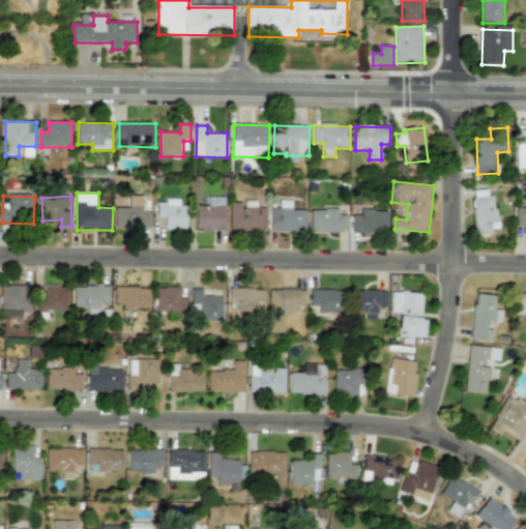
[(144,196),(130,196),(130,208),(117,208),(117,229),(152,230),(153,213),(144,213),(144,196)]
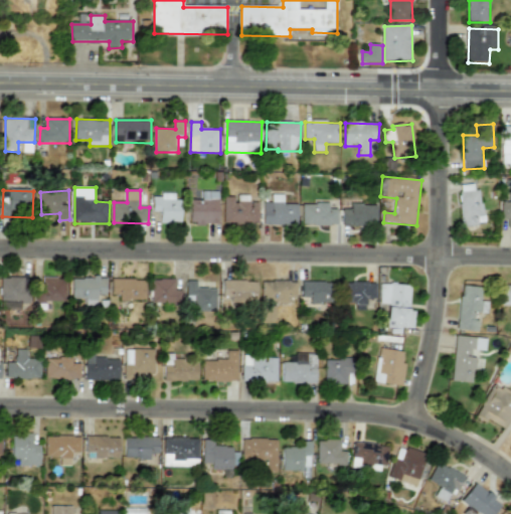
[(463,226),(479,225),(479,217),(484,216),(482,190),(461,191),(463,226)]
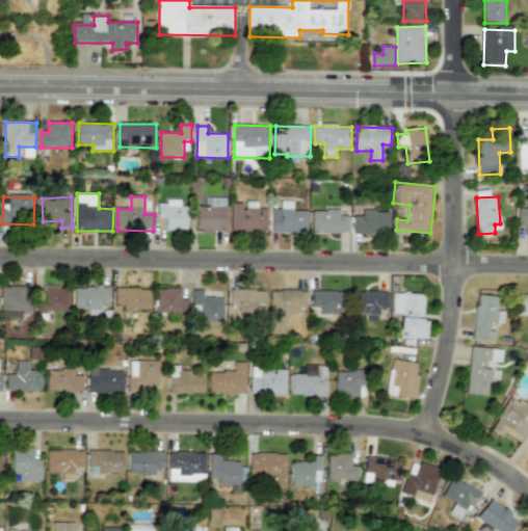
[(198,233),(228,232),(227,197),(210,198),(210,207),(198,207),(198,233)]
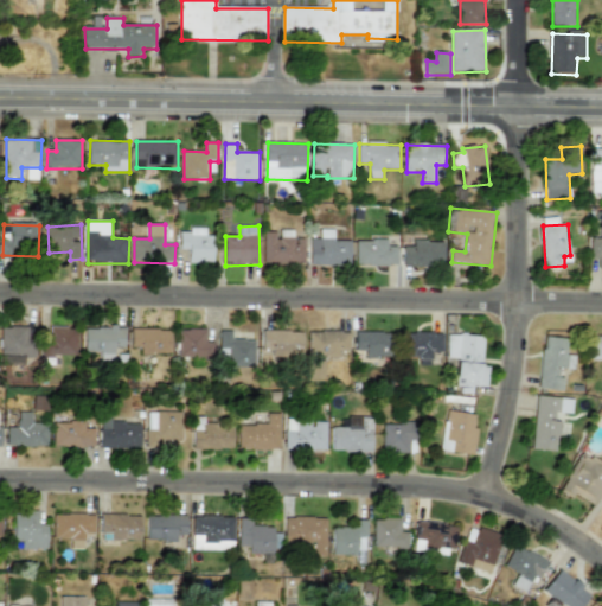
[(181,233),(181,250),(190,250),(191,263),(216,263),(215,235),(207,235),(207,228),(192,228),(192,233),(181,233)]
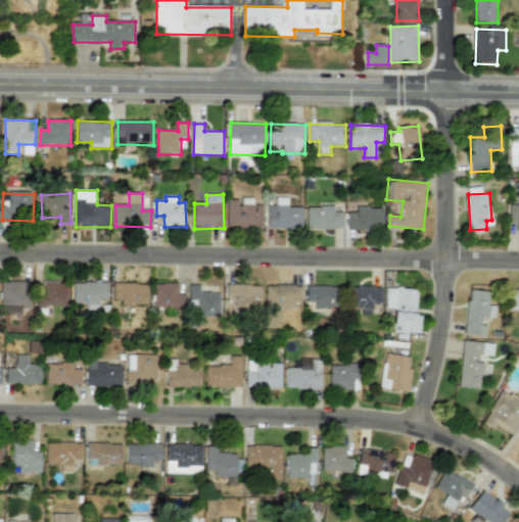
[(270,205),(269,229),(303,230),(303,207),(289,207),(290,198),(278,197),(278,205),(270,205)]
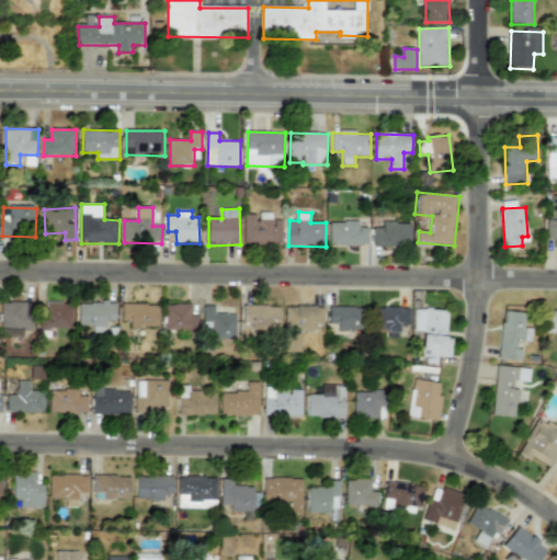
[(283,243),(283,219),(273,219),(273,213),(260,213),(260,215),(246,215),(246,243),(283,243)]
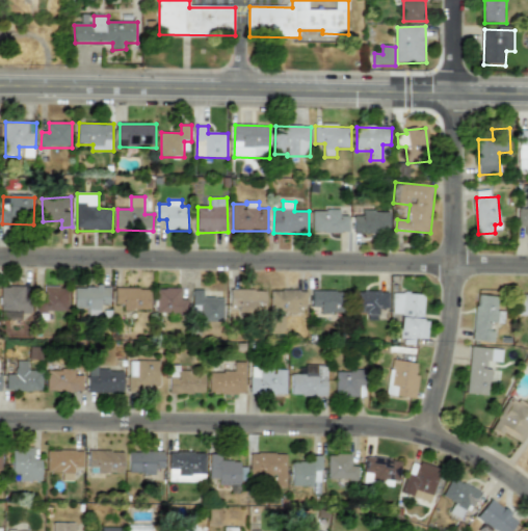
[(520,228),(526,227),(526,235),(527,235),(527,206),(519,207),(520,228)]
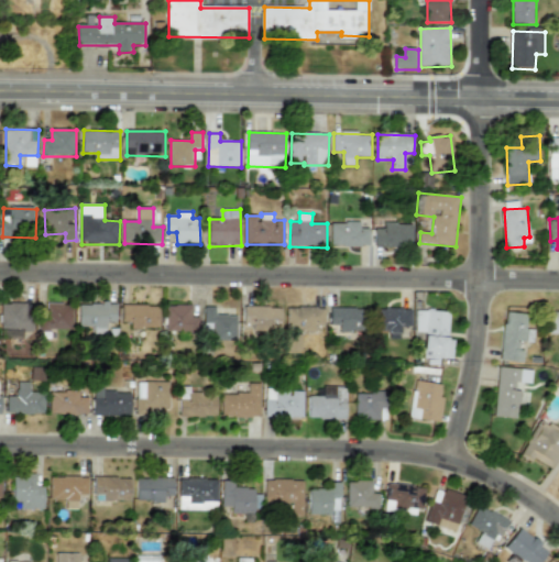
[(332,246),(370,246),(371,229),(362,229),(362,223),(332,222),(332,246)]
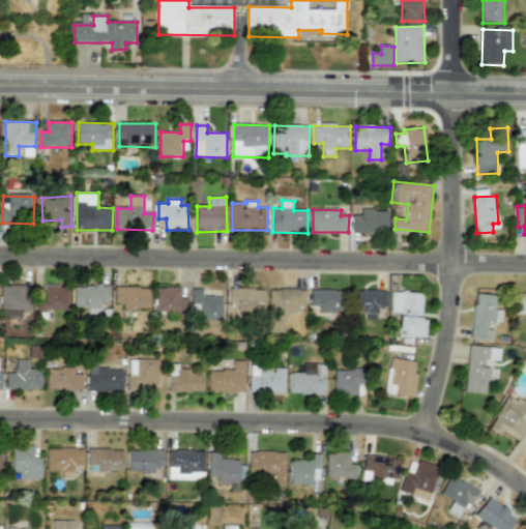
[(389,211),(362,211),(362,215),(354,215),(353,234),(388,235),(389,211)]
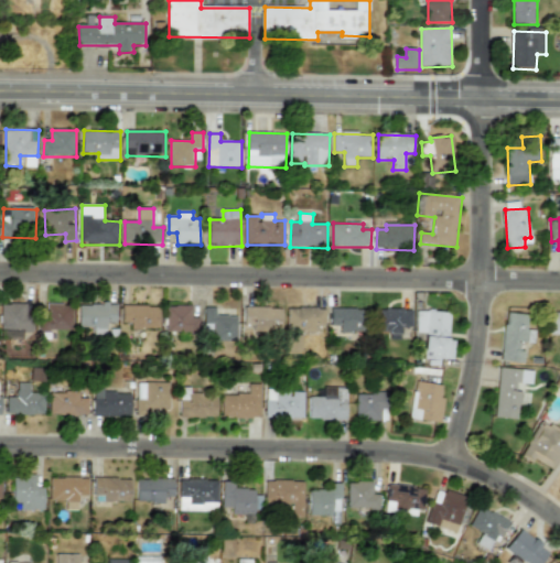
[(2,331),(33,332),(34,304),(3,304),(2,331)]
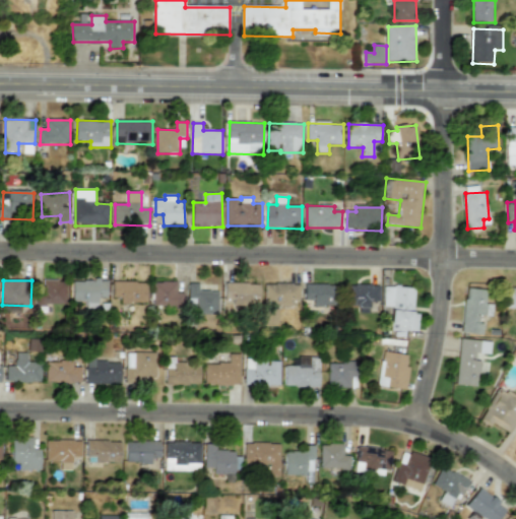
[(40,305),(67,306),(68,280),(40,280),(40,305)]
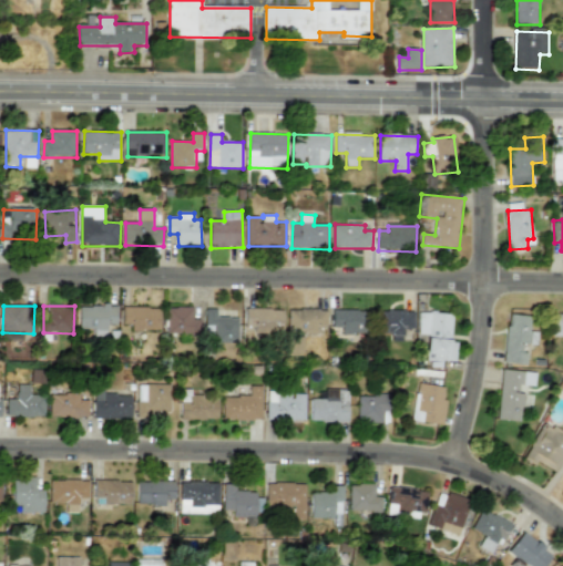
[(81,329),(96,329),(96,337),(109,337),(109,325),(119,325),(119,307),(81,306),(81,329)]
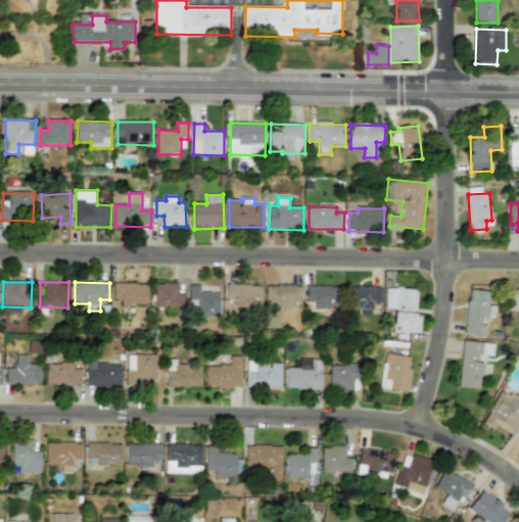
[(149,304),(149,284),(114,283),(114,299),(124,299),(124,311),(133,311),(133,304),(149,304)]
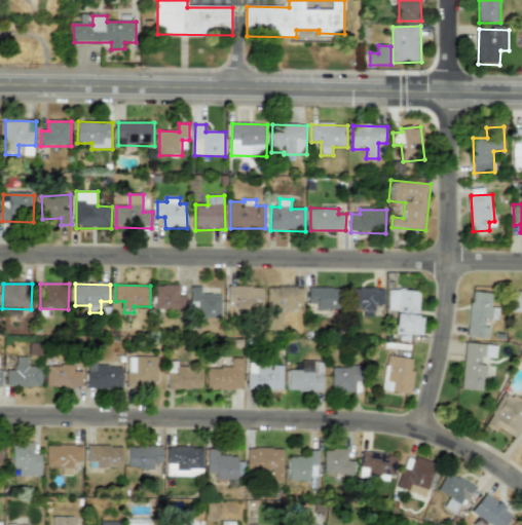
[(181,286),(156,286),(156,311),(187,312),(187,297),(181,297),(181,286)]
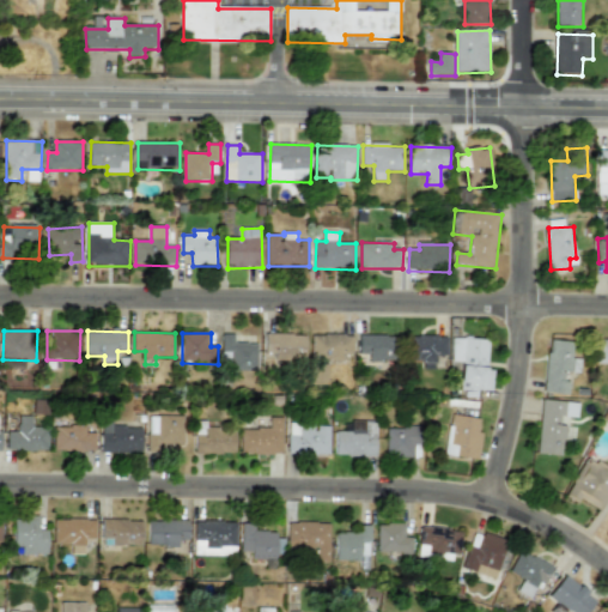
[(224,359),(233,359),(233,370),(259,371),(260,344),(236,344),(236,334),(224,334),(224,359)]
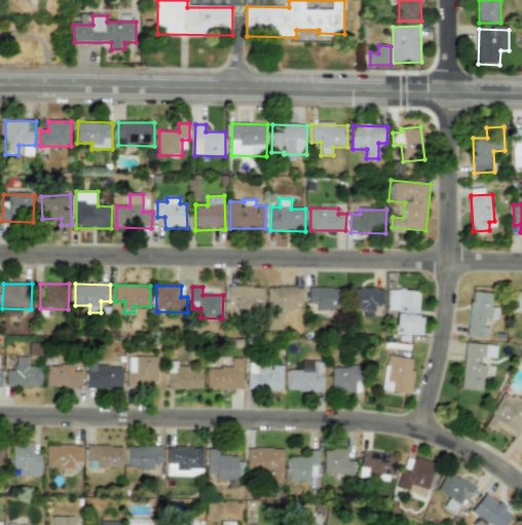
[(264,288),(229,287),(229,303),(237,303),(237,309),(264,309),(264,288)]
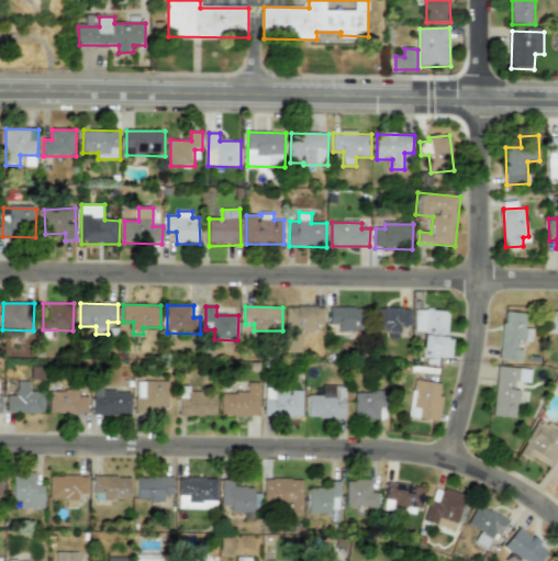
[(288,307),(288,331),(316,329),(316,325),(326,325),(325,307),(288,307)]
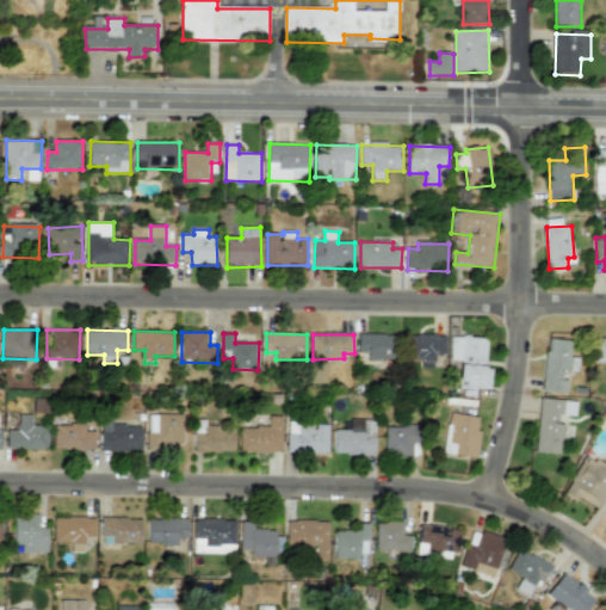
[(359,355),(370,355),(369,361),(394,362),(395,336),(360,334),(359,355)]
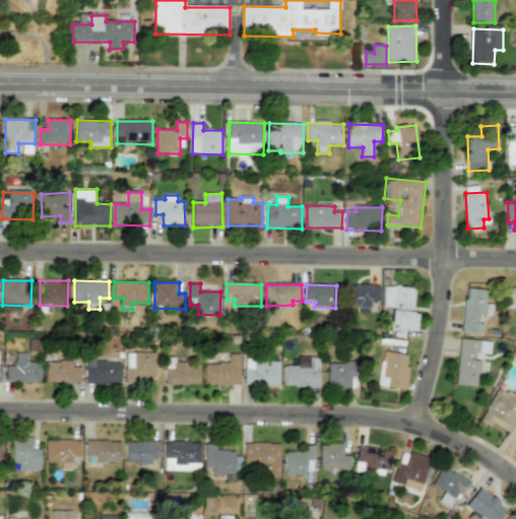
[(381,303),(381,286),(348,285),(347,306),(361,306),(361,313),(372,314),(372,303),(381,303)]
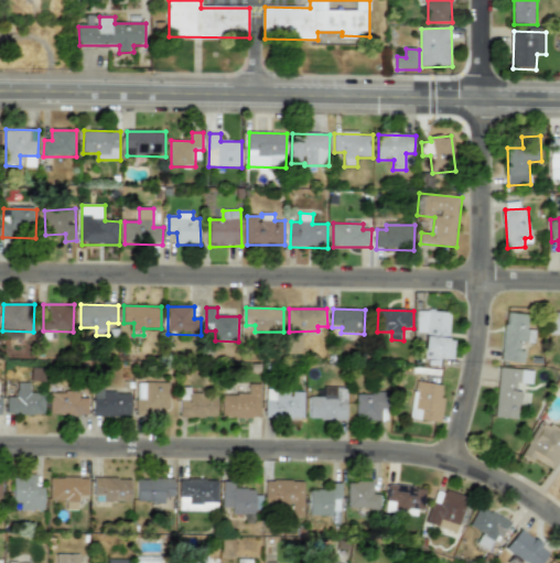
[(452,313),(418,311),(418,333),(426,334),(424,359),(455,360),(456,340),(451,340),(452,313)]
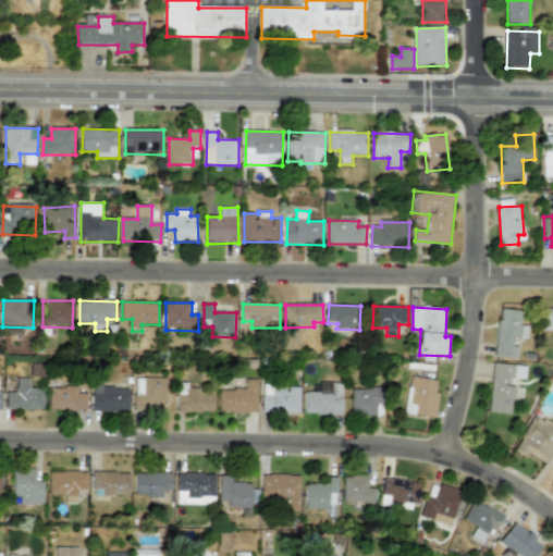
[(496,358),(516,359),(517,338),(529,340),(530,326),(523,326),(523,310),(500,309),(496,358)]
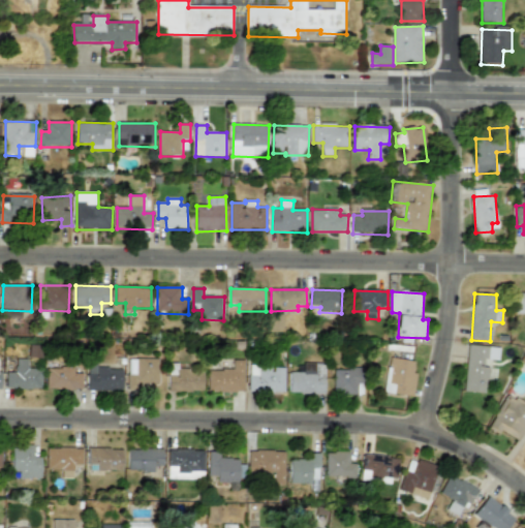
[(285,332),(284,314),(270,314),(271,332),(285,332)]
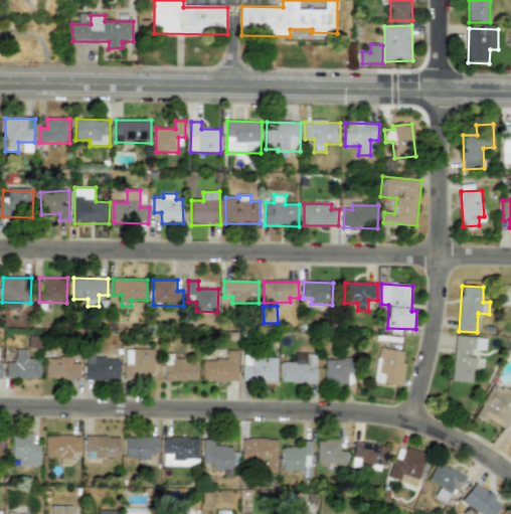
[(453,381),(474,383),(477,350),(487,351),(488,339),(458,336),(453,381)]
